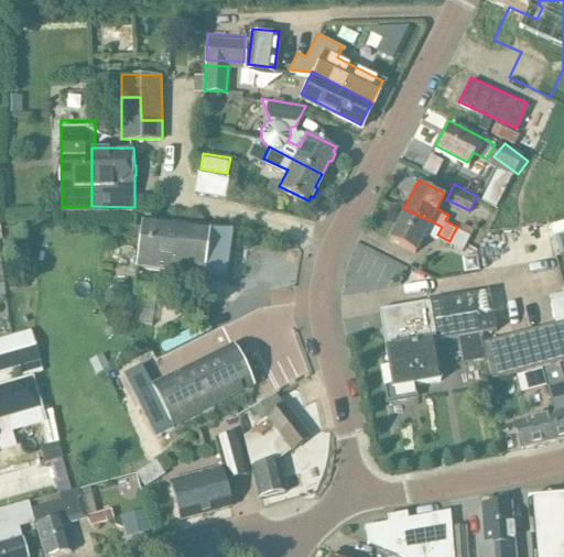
[(390,235),(415,248),(424,232),(437,235),(442,227),(430,220),(418,215),(403,208),(390,235)]
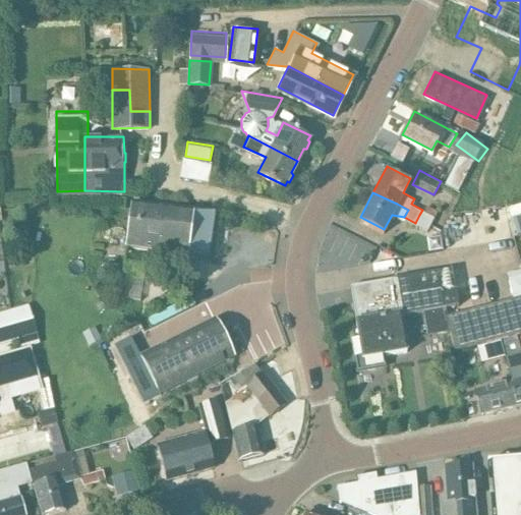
[(131,198),(125,244),(192,253),(194,238),(213,240),(217,209),(131,198)]
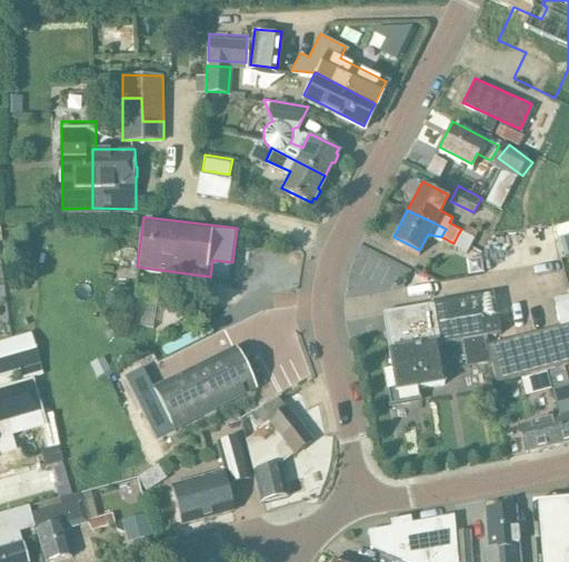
[(557,233),(568,232),(568,243),(568,217),(556,219),(557,233)]
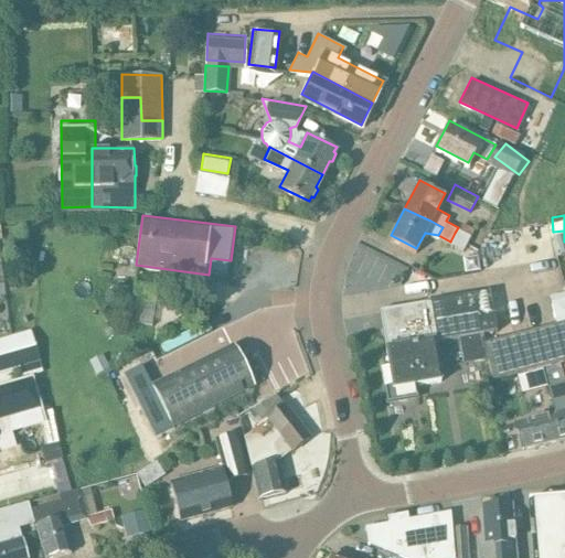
[(455,233),(450,242),(462,247),(467,240),(468,239),(470,234),(459,227),(458,227),(455,233)]
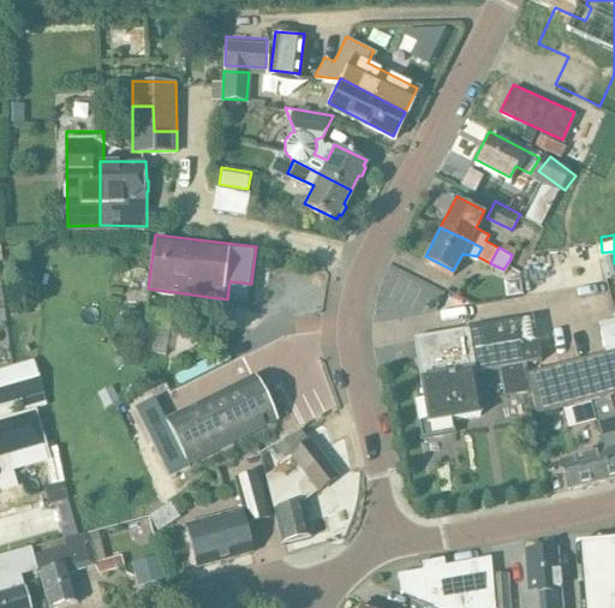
[(138,349),(166,352),(169,322),(169,321),(172,298),(148,294),(144,321),(142,321),(138,349)]
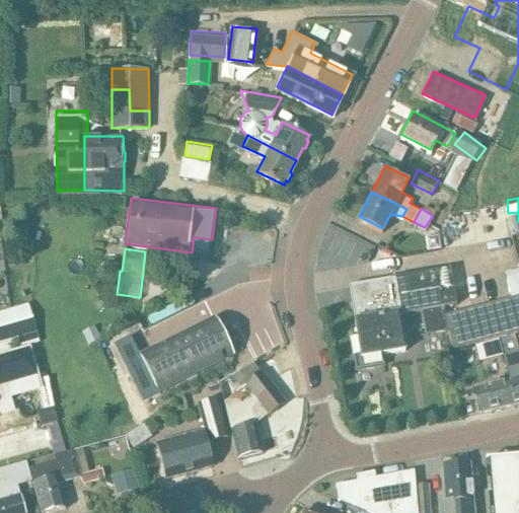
[(350,335),(355,363),(382,358),(381,351),(405,347),(398,311),(422,307),(426,332),(447,327),(452,348),(518,328),(518,265),(504,269),(510,295),(445,312),(444,304),(455,302),(450,266),(392,276),(348,284),(357,334),(350,335)]
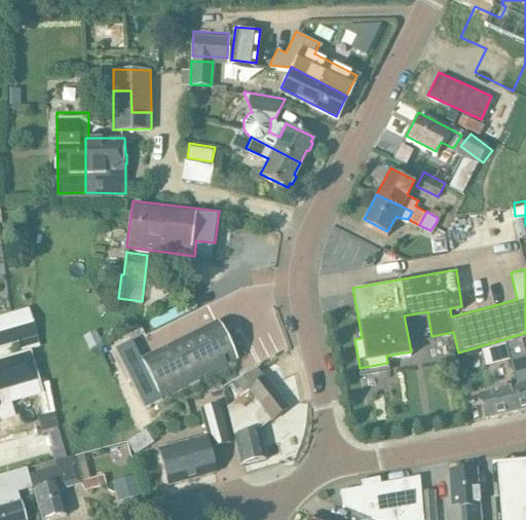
[(236,358),(217,319),(143,356),(162,395),(236,358)]
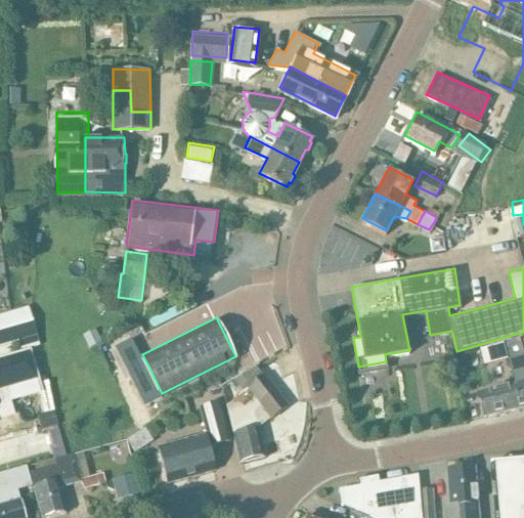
[(0,356),(0,379),(2,387),(39,377),(31,348),(0,356)]
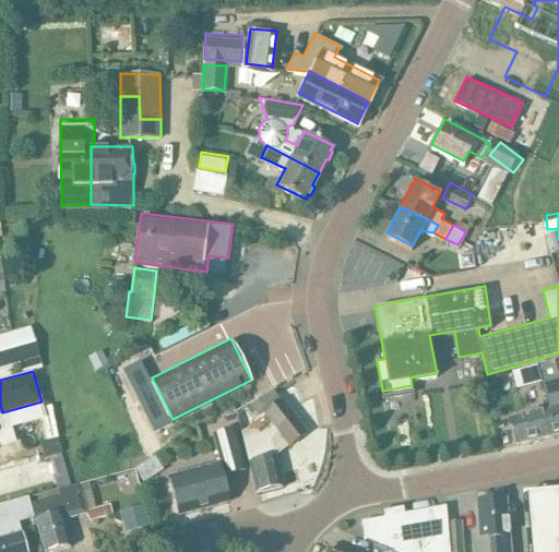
[(558,430),(558,372),(542,378),(548,407),(535,410),(530,410),(511,416),(516,441),(558,430)]
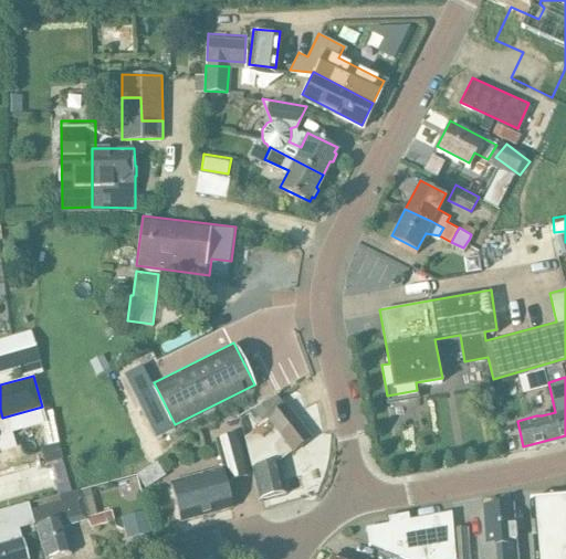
[(244,434),(259,496),(285,489),(279,460),(310,435),(285,403),(276,390),(239,411),(244,434)]
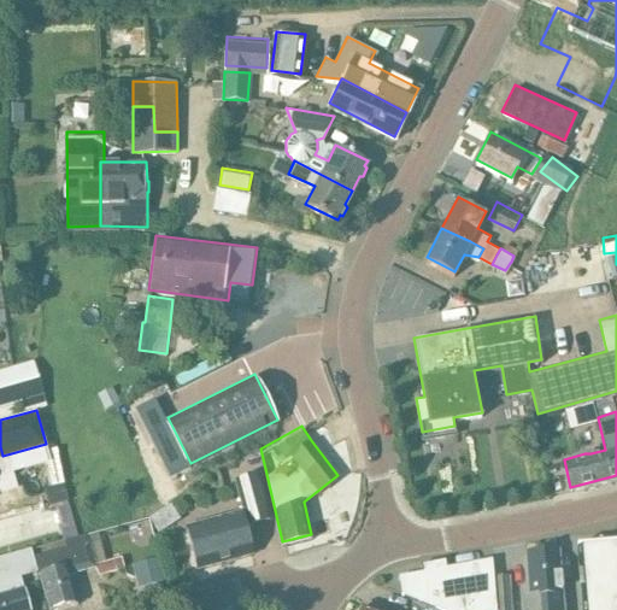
[(187,523),(199,565),(253,551),(245,522),(248,521),(248,522),(271,516),(259,473),(236,479),(245,508),(187,523)]
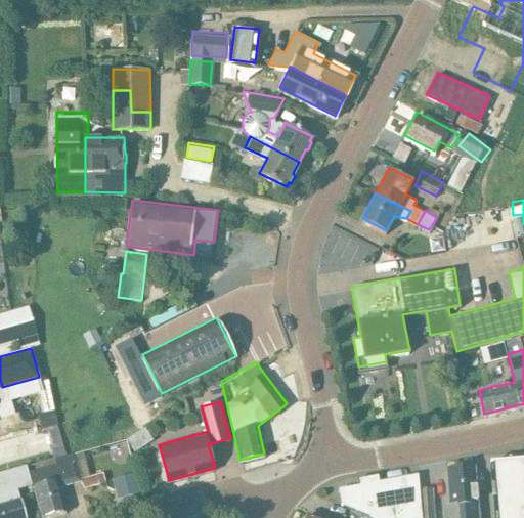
[(54,408),(38,413),(42,426),(57,421),(54,408)]
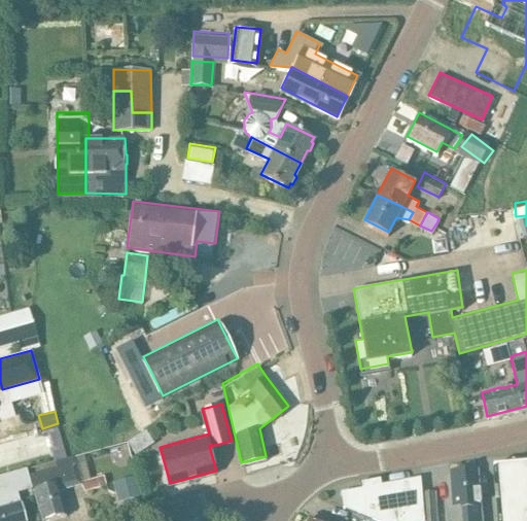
[(31,479),(43,519),(67,512),(60,487),(81,481),(83,489),(106,482),(103,472),(81,479),(76,461),(73,453),(53,459),(55,466),(29,474),(31,479)]
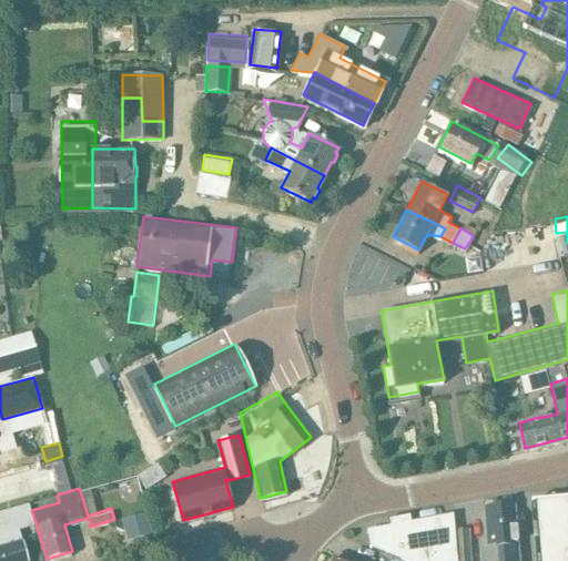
[(567,560),(567,496),(531,499),(537,560),(567,560)]
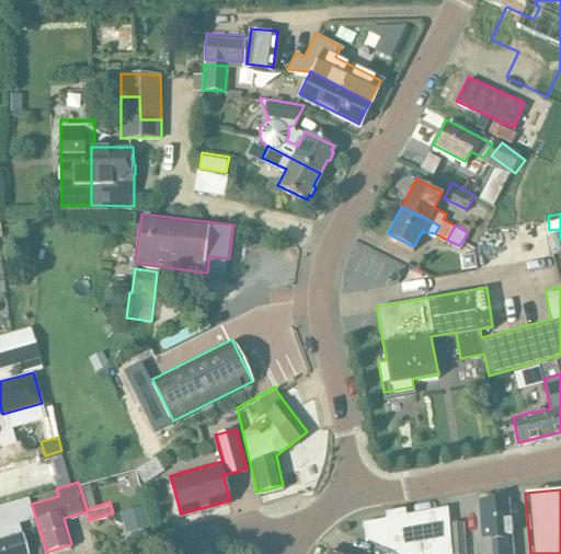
[(513,553),(508,497),(480,499),(482,539),(477,539),(477,553),(465,553),(462,519),(450,520),(454,552),(453,553),(513,553)]
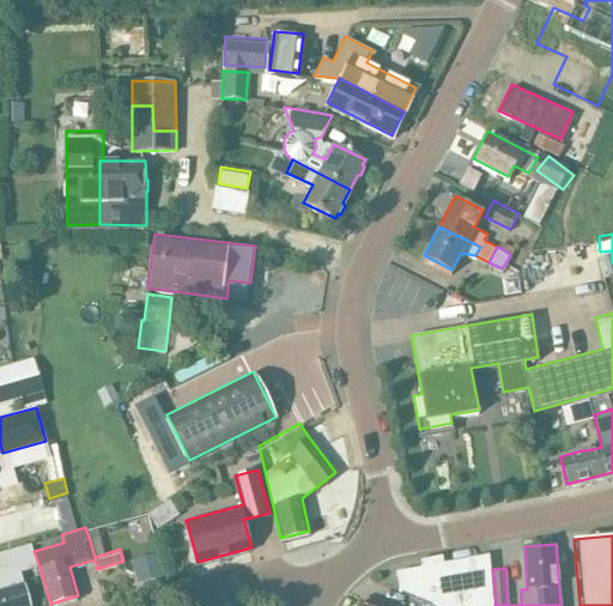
[(418,557),(420,564),(395,569),(399,587),(445,605),(481,605),(491,604),(493,604),(490,569),(489,552),(443,559),(442,553),(418,557)]
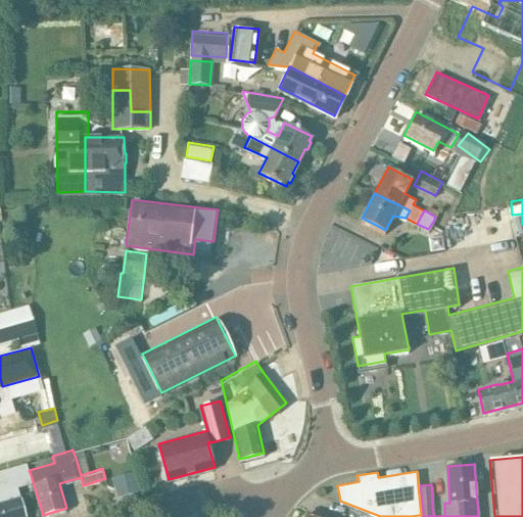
[(0,516),(25,516),(15,482),(0,485),(0,516)]
